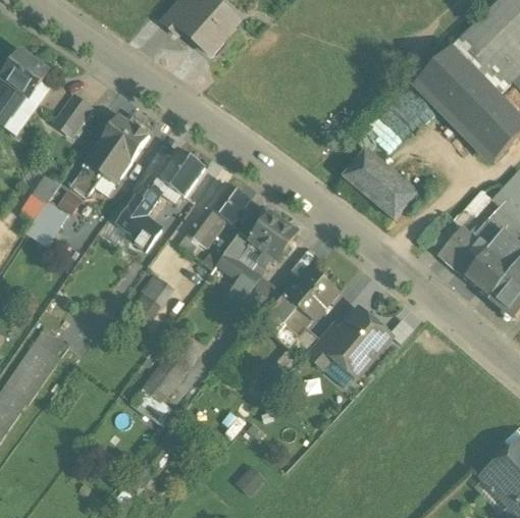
[(238,22),(212,0),(178,0),(160,21),(176,36),(180,31),(208,55),(238,22)]
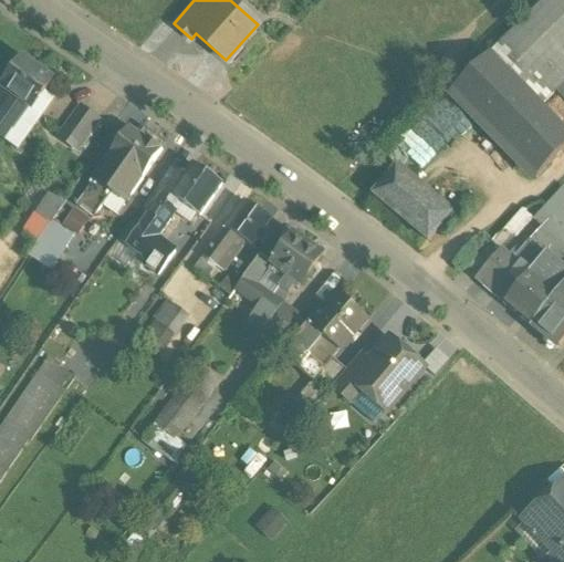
[(539,0),(487,51),(542,107),(555,94),(563,102),(563,0),(539,0)]
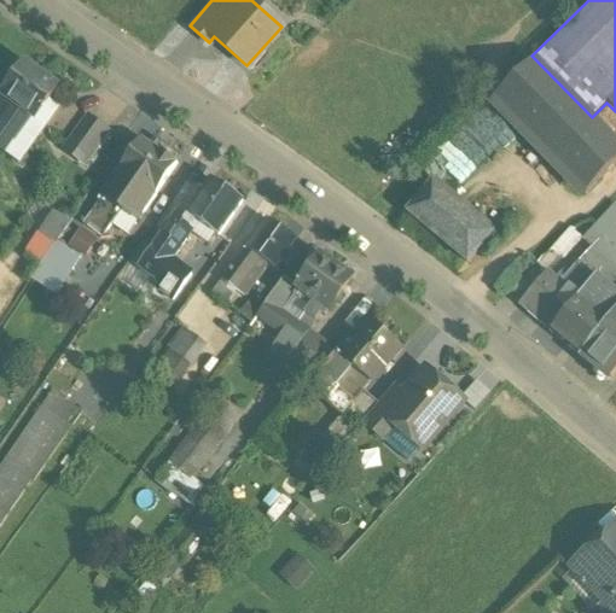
[(615,141),(592,117),(532,56),(492,94),(585,188),(615,157),(615,141)]
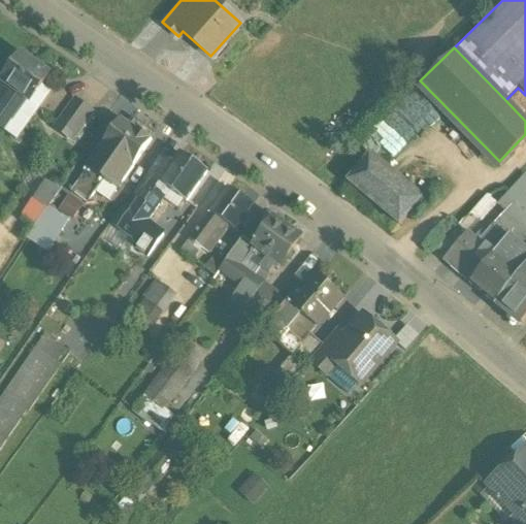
[(48,72),(19,51),(0,76),(0,80),(26,99),(28,100),(48,72)]
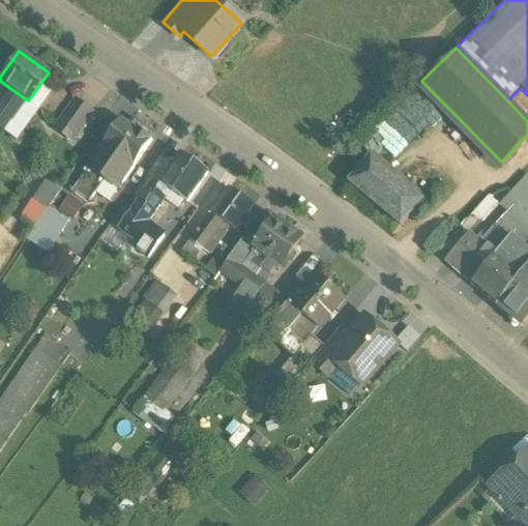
[(26,99),(0,81),(0,113),(10,121),(26,99)]
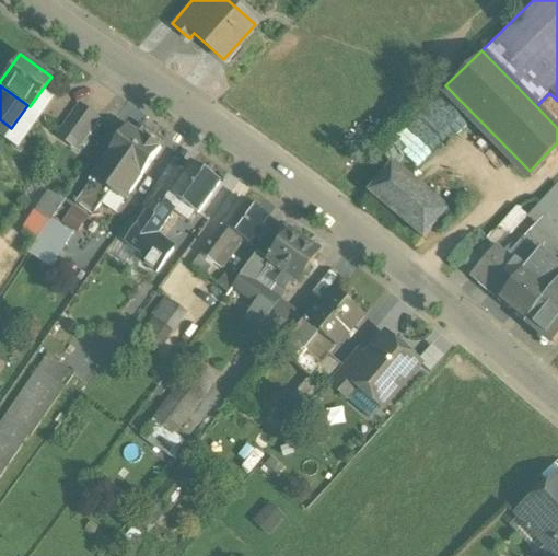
[(78,106),(58,134),(72,145),(93,116),(78,106)]
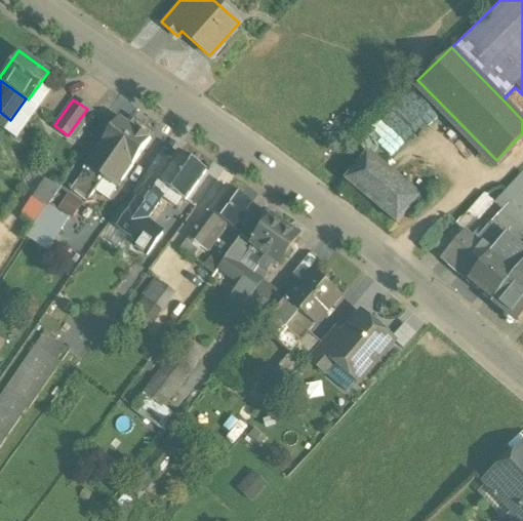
[(132,126),(118,116),(99,142),(101,142),(99,143),(130,163),(149,136),(148,136),(151,132),(135,121),(132,126)]
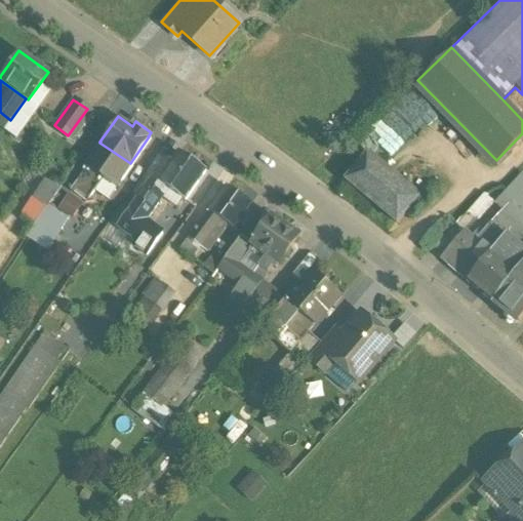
[(130,163),(99,143),(101,142),(99,142),(99,141),(84,163),(101,174),(116,185),(130,163)]
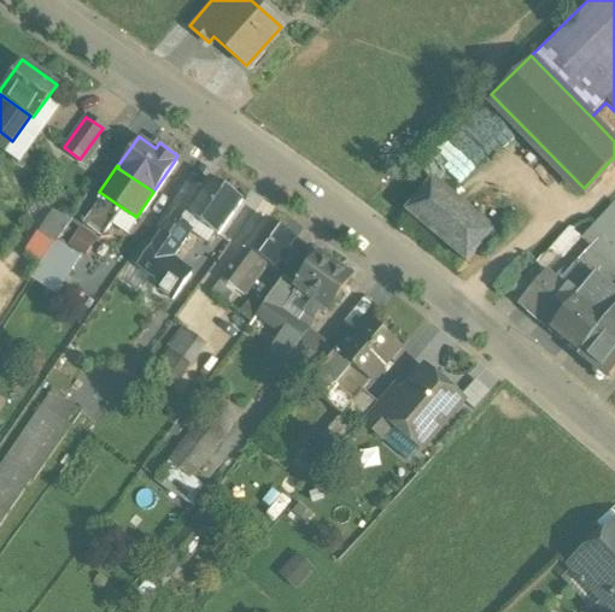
[(433,176),(404,209),(434,235),(460,205),(434,183),(438,180),(433,176)]
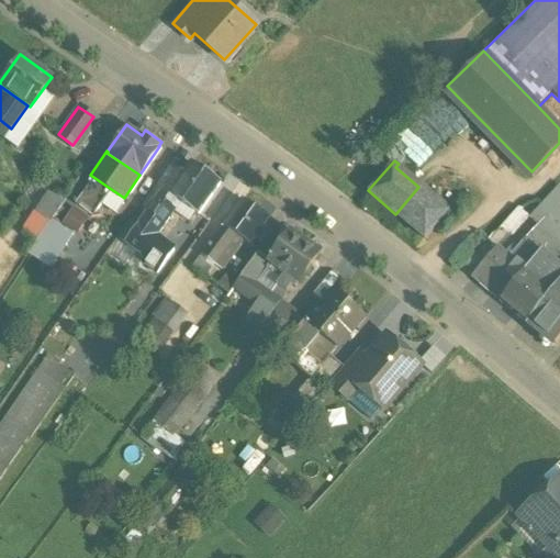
[(217,181),(190,162),(181,174),(176,169),(163,188),(176,198),(197,212),(217,181)]
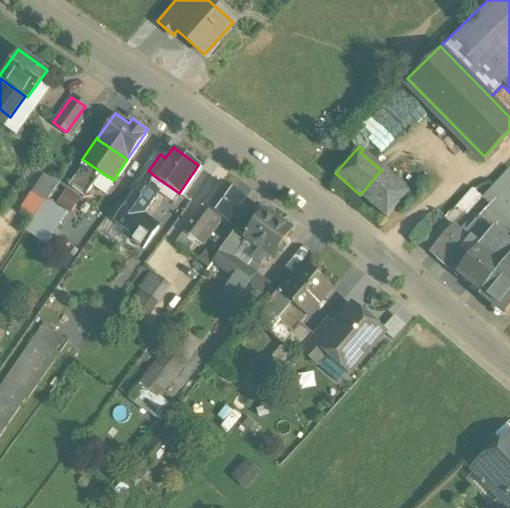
[(98,170),(82,159),(81,161),(82,162),(69,181),(85,191),(91,184),(98,173),(96,172),(98,170)]
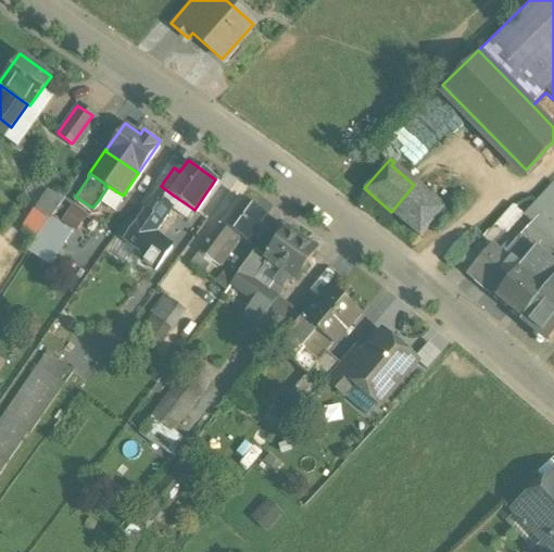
[(538,243),(548,253),(553,246),(553,185),(551,182),(523,211),(533,221),(525,230),(538,243)]
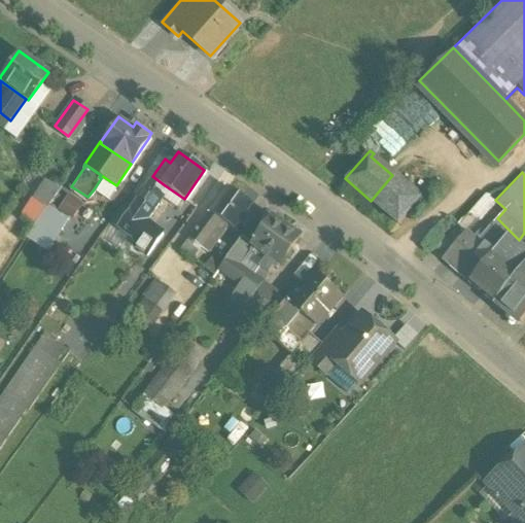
[(51,204),(62,185),(42,175),(22,213),(33,219),(25,235),(51,248),(69,213),(51,204)]
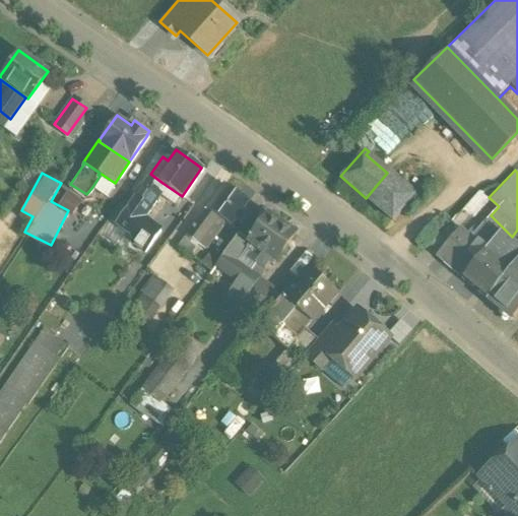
[(115,183),(100,173),(98,175),(100,176),(92,187),(106,196),(115,183)]
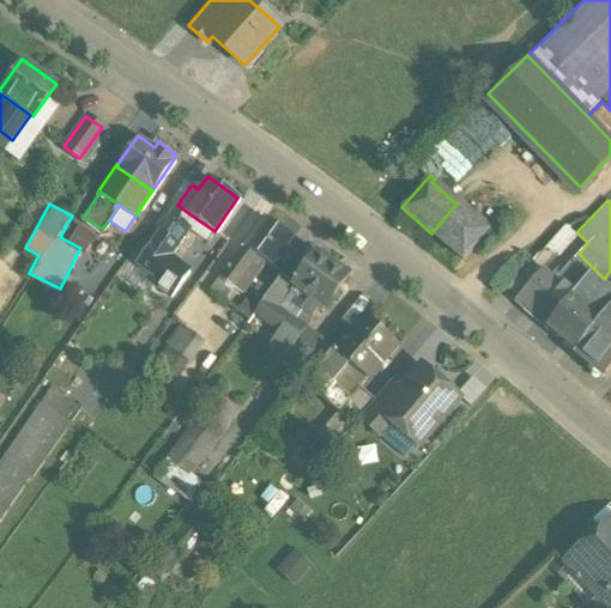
[(487,229),(457,204),(431,233),(461,259),(487,229)]
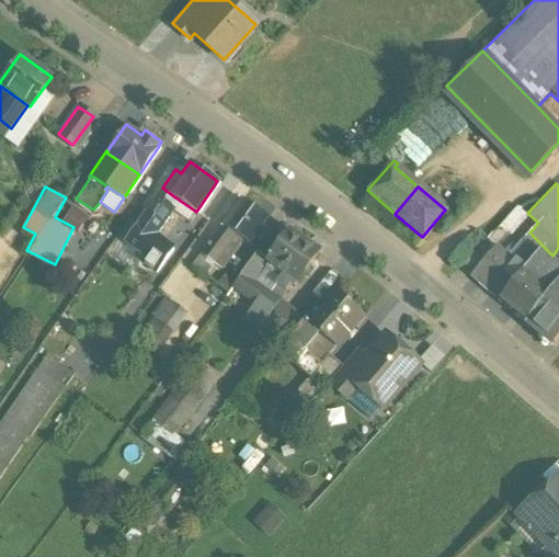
[(162,188),(150,205),(163,214),(175,197),(162,188)]
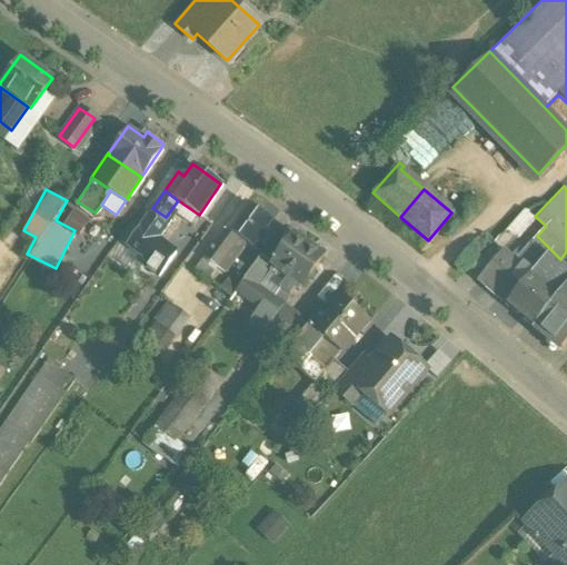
[(270,218),(244,200),(215,239),(228,248),(237,236),(251,246),(256,239),(262,244),(270,231),(264,227),(270,218)]
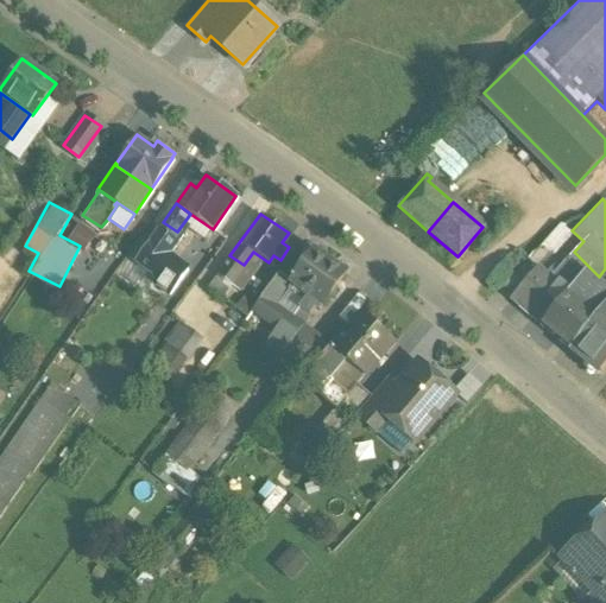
[(84,247),(94,229),(77,221),(67,237),(84,247)]
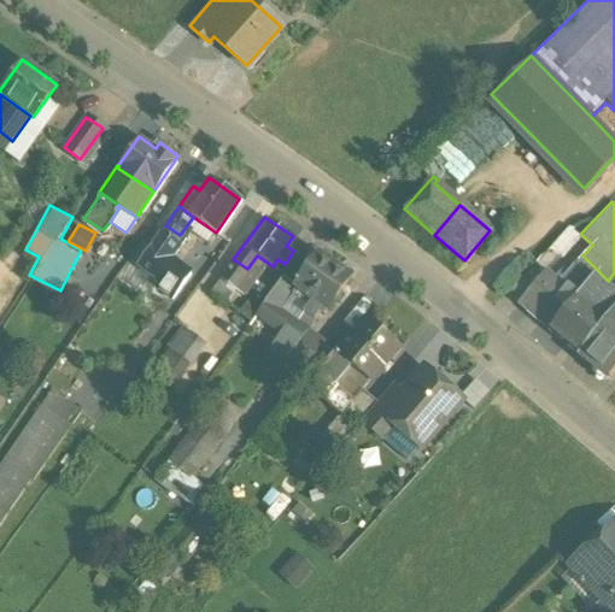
[(165,225),(138,264),(158,280),(154,284),(170,296),(188,271),(165,256),(180,235),(165,225)]
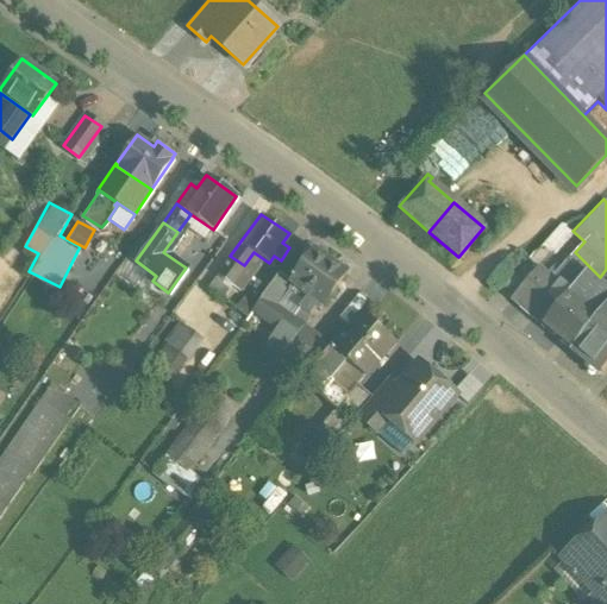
[(344,272),(313,250),(291,281),(291,282),(292,282),(321,303),(329,294),(333,299),(338,291),(333,288),(344,272)]
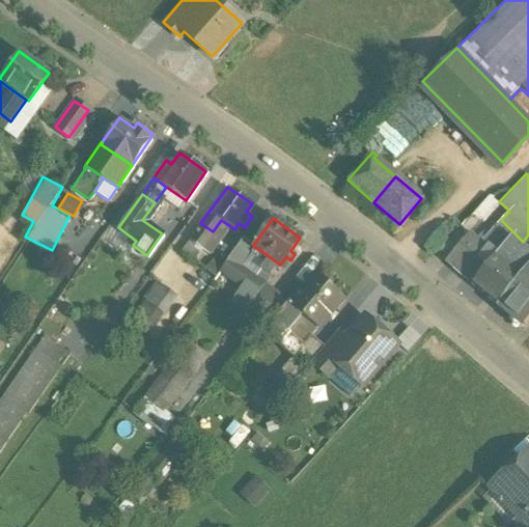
[(213,231),(200,223),(189,240),(194,244),(199,247),(200,248),(213,231)]
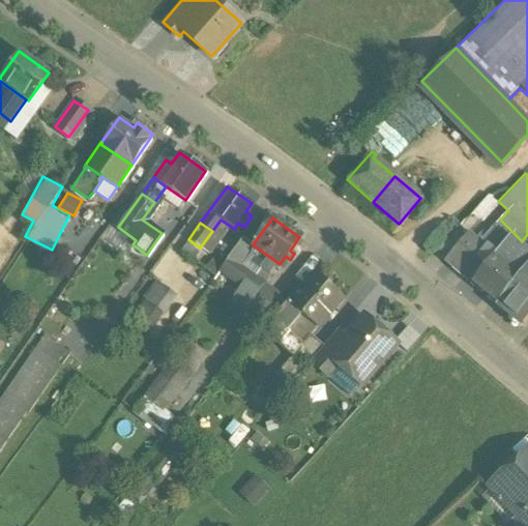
[(484,245),(467,231),(444,258),(471,280),(485,263),(475,256),(484,245)]
